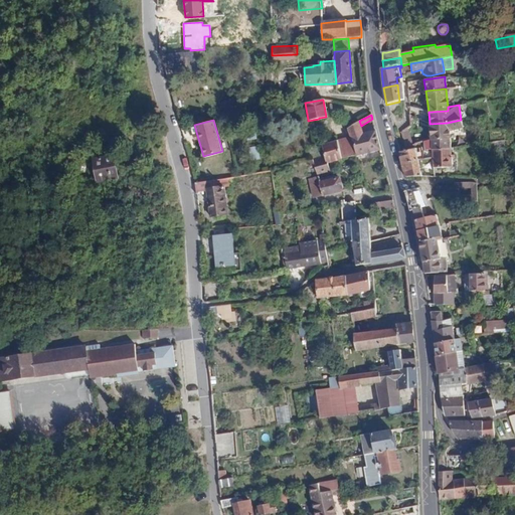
[(463,127),(461,120),(447,123),(430,124),(431,138),(450,137),(455,137),(455,129),(463,127)]
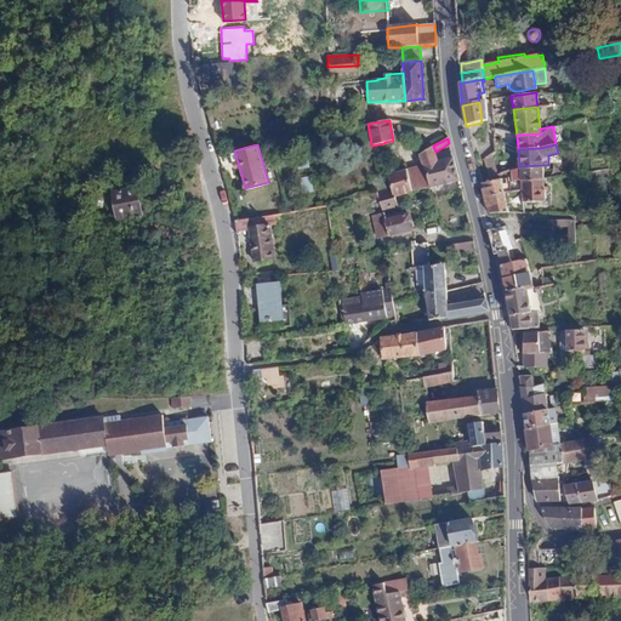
[(436,152),(433,146),(420,154),(422,165),(427,188),(459,180),(457,175),(453,158),(437,161),(436,152)]
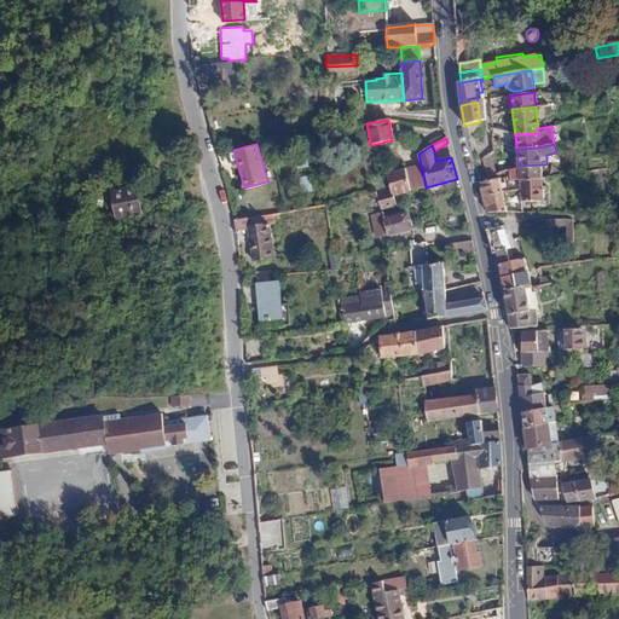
[(308,167),(305,151),(295,154),(298,168),(308,167)]
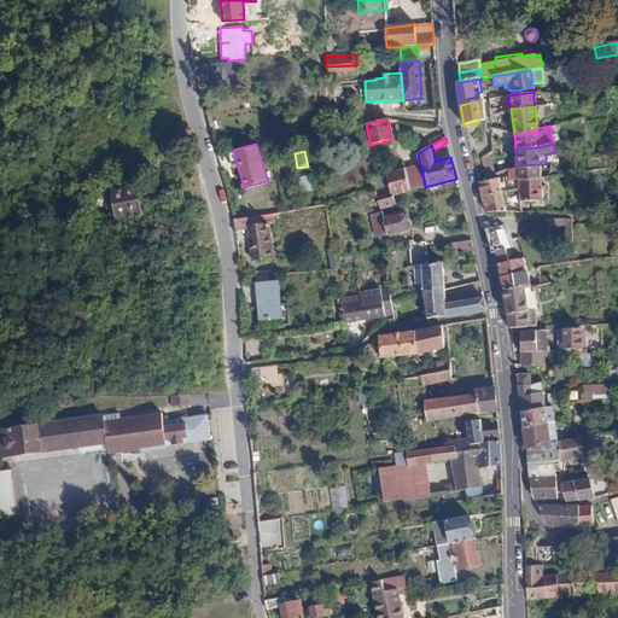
[(487,178),(495,174),(488,153),(481,159),(487,178)]
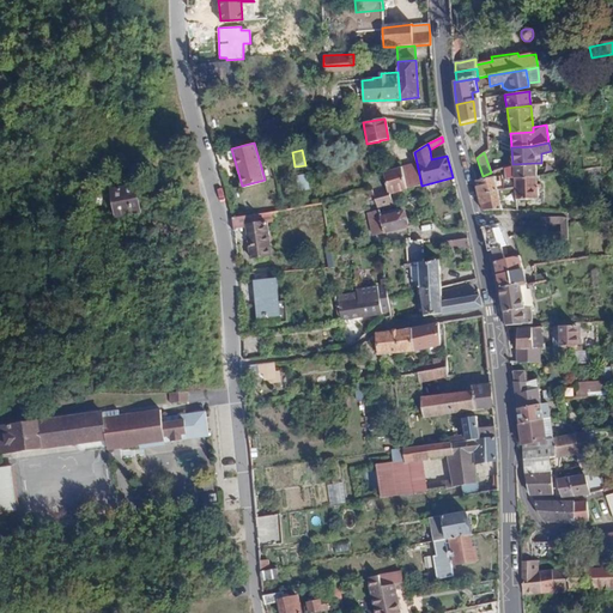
[(422,186),(417,163),(401,168),(406,189),(419,186),(422,186)]
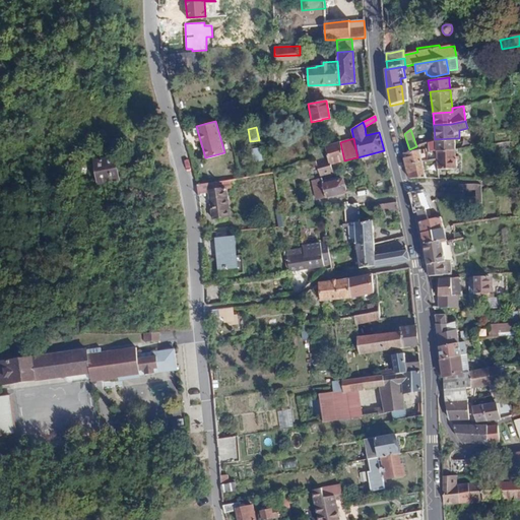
[(454,138),(435,139),(435,140),(436,150),(454,148),(454,138)]
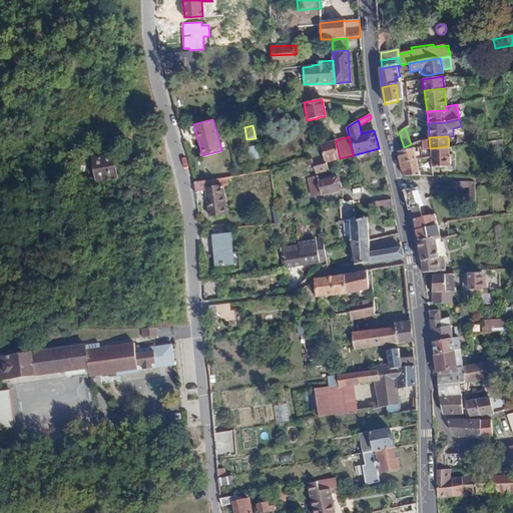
[(429,138),(421,141),(423,157),(430,156),(430,148),(429,138)]
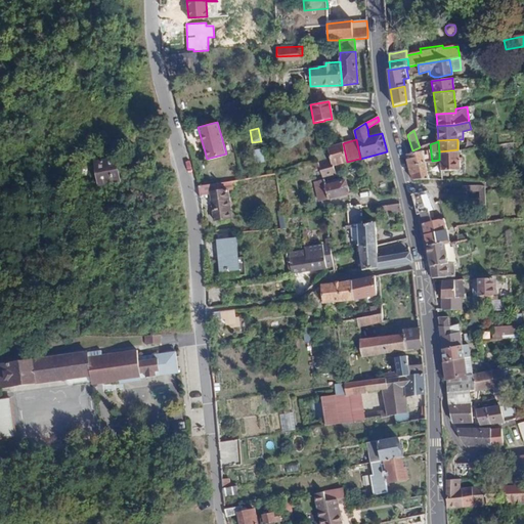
[(330,158),(314,162),(316,169),(320,168),(322,179),(336,176),(334,165),(347,162),(343,143),(328,147),(330,158)]
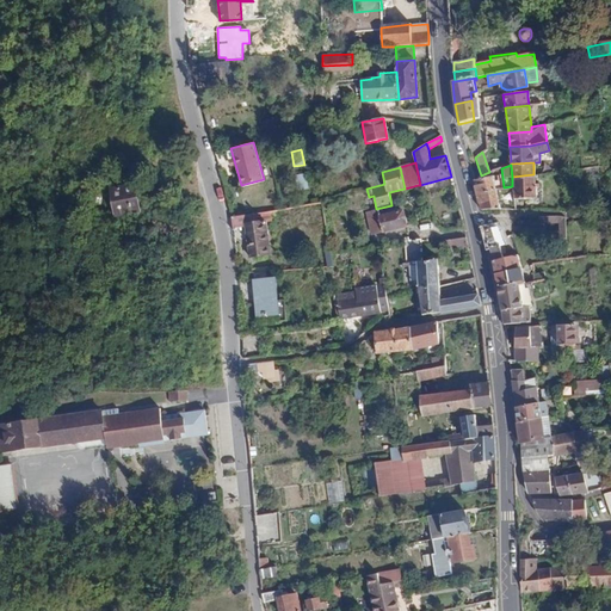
[(308,189),(306,173),(296,174),(297,190),(308,189)]
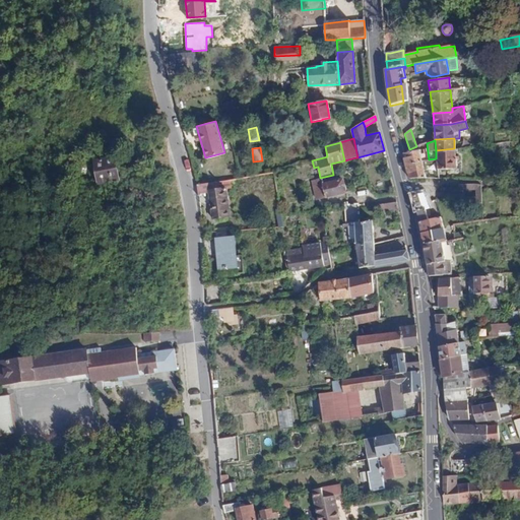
[(454,156),(454,148),(436,150),(436,158),(437,170),(455,169),(455,159),(457,159),(458,156),(454,156)]
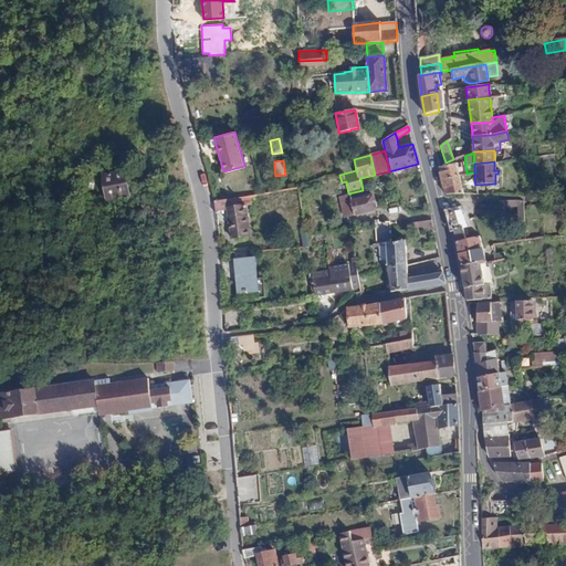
[(444,194),(462,194),(459,175),(457,163),(438,167),(444,194)]
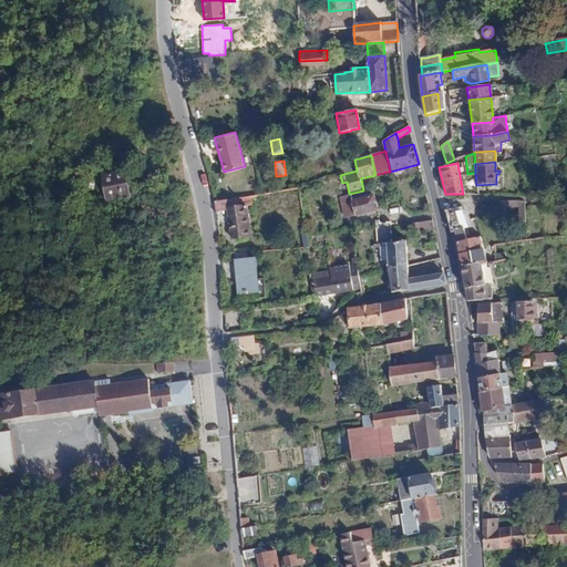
[(131,194),(124,171),(103,177),(110,200),(131,194)]
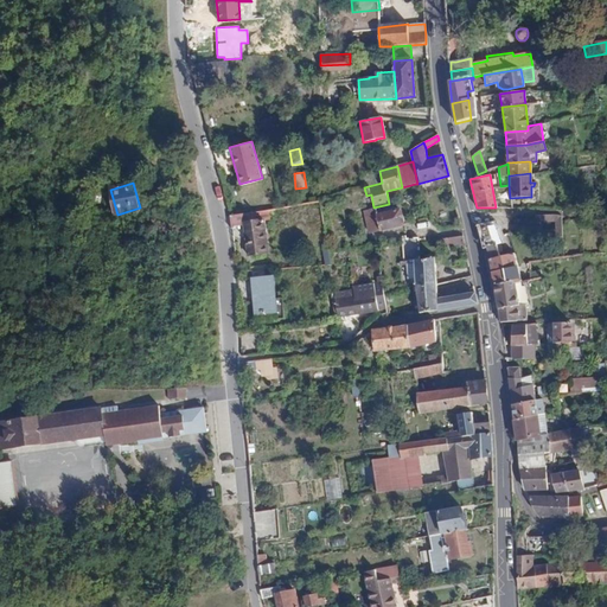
[(253,211),(230,216),(231,229),(244,227),(248,255),(264,254),(261,219),(254,222),(253,211)]
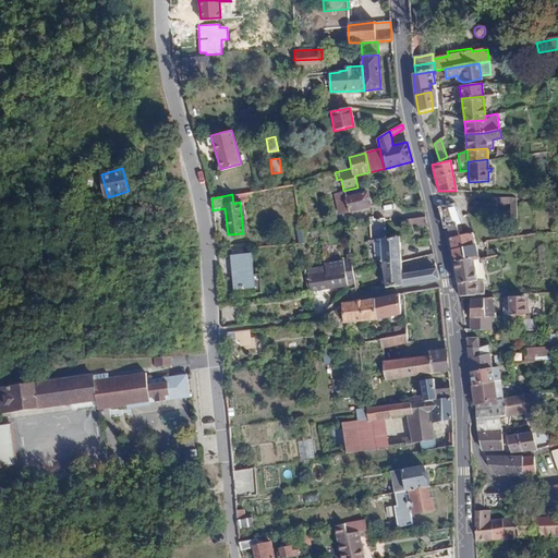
[(346,198),(344,195),(341,196),(343,203),(347,202),(349,211),(371,207),(366,194),(346,198)]
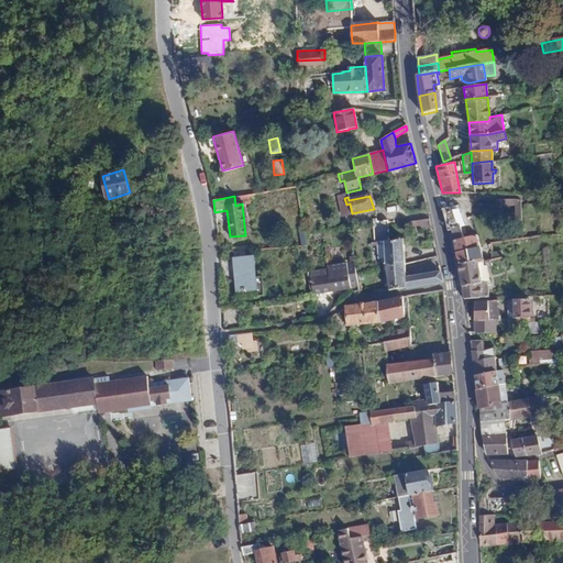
[(521,220),(521,206),(520,200),(518,199),(512,198),(495,199),(495,206),(497,206),(516,205),(516,214),(497,216),(495,216),(495,221),(521,220)]
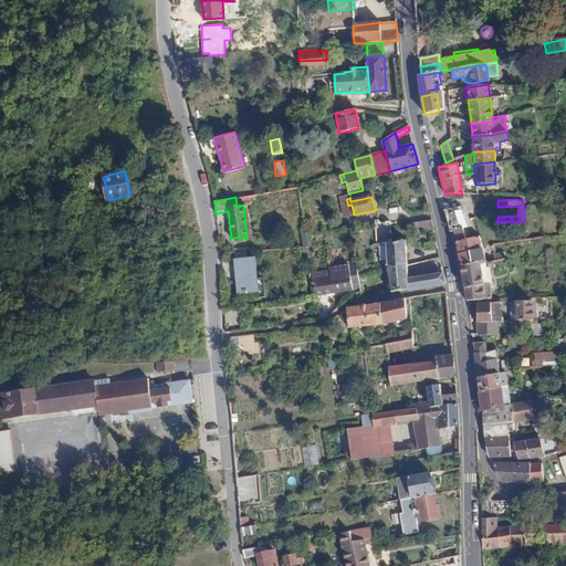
[(468,227),(464,220),(460,210),(449,213),(453,230),(465,227),(468,227)]
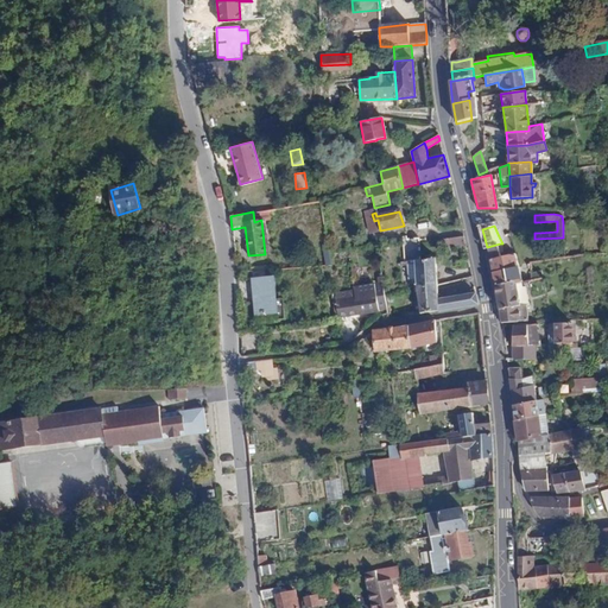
[(466,244),(463,235),(447,238),(448,246),(466,244)]
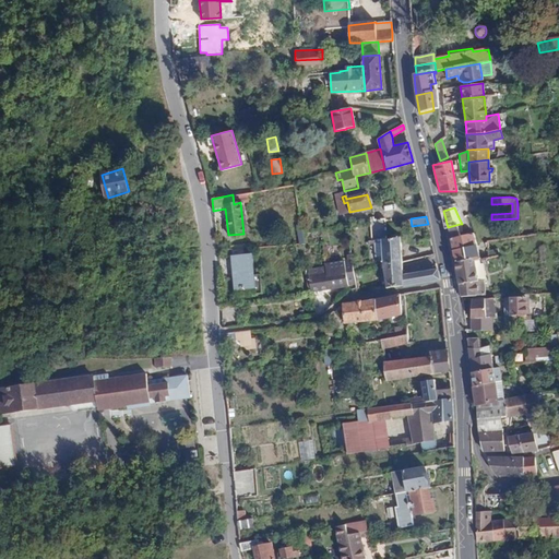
[(387,239),(385,222),(384,218),(373,219),(370,221),(371,241),(382,241),(382,239),(387,239)]
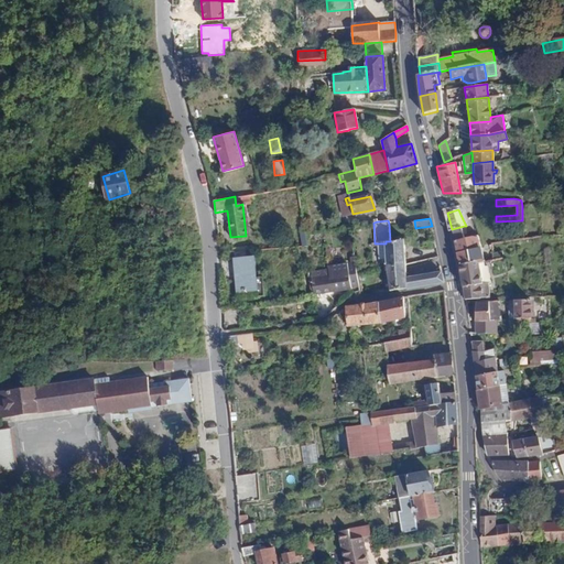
[(452,229),(455,242),(467,239),(464,226),(452,229)]
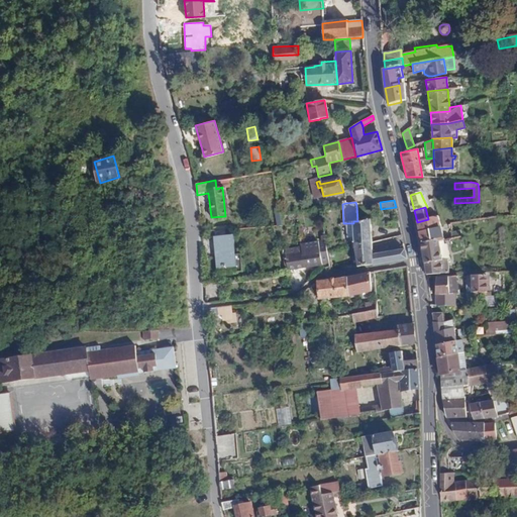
[(272,215),(272,224),(282,224),(281,215),(272,215)]
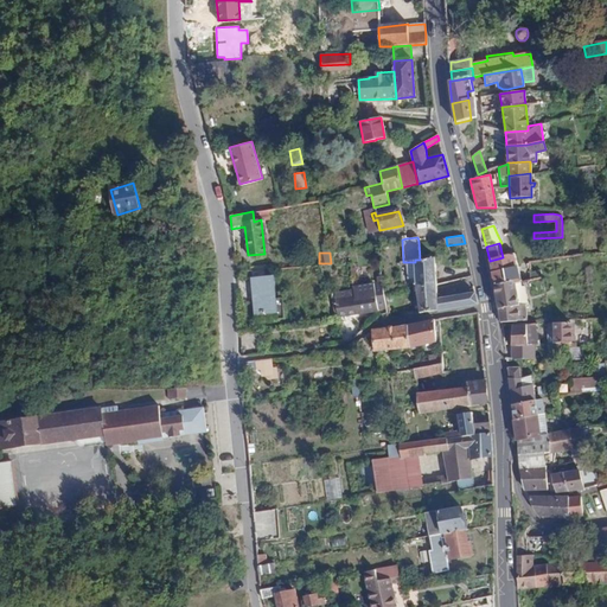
[(492,275),(518,270),(515,255),(503,257),(490,261),(492,275)]
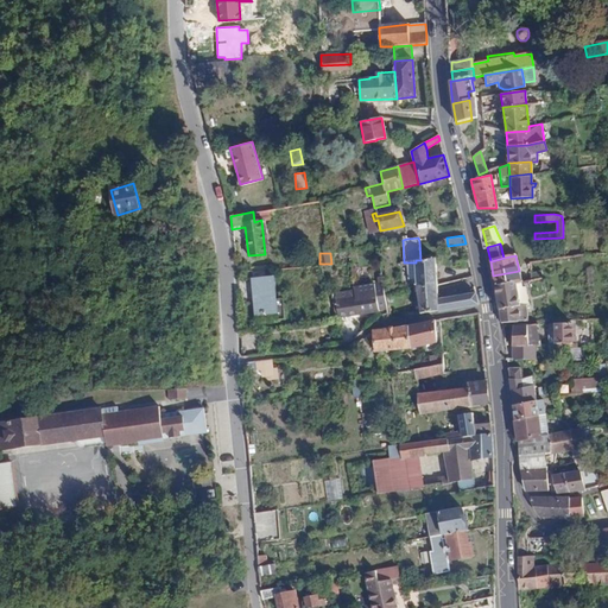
[(416,263),(404,263),(400,264),(400,267),(406,267),(407,282),(411,282),(411,287),(417,287),(437,284),(436,259),(420,260),(416,260),(416,263)]
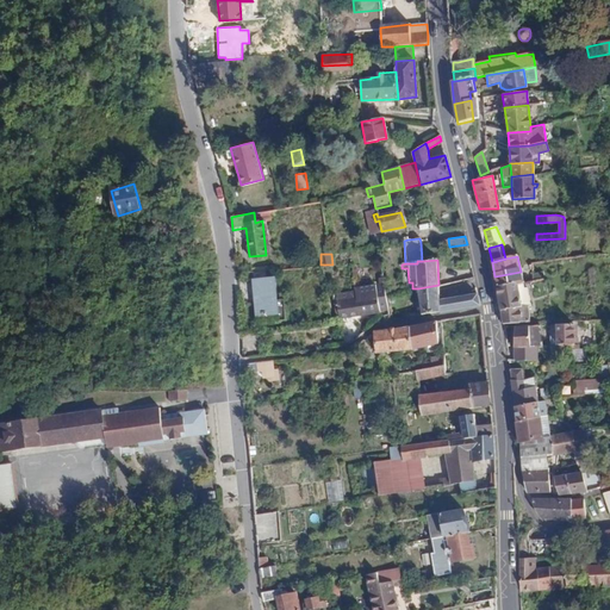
[(511,285),(523,282),(521,272),(495,277),(496,282),(497,288),(511,285)]
